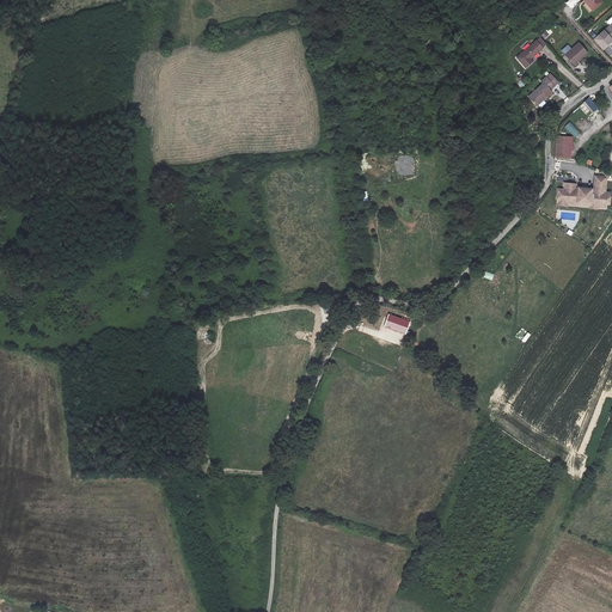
[(603,5),(598,0),(582,0),(587,5),(585,7),(591,14),(603,5)]
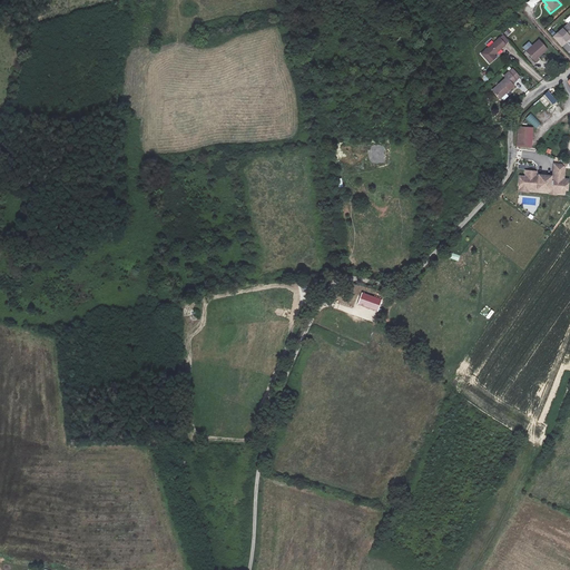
[(569,37),(569,22),(553,37),(561,47),(569,39),(569,38),(569,37)]
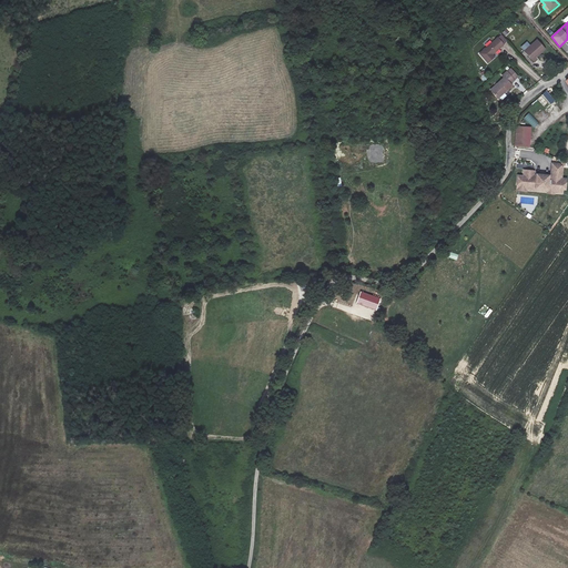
[(501,36),(498,38),(504,44),(507,41),(501,36)]
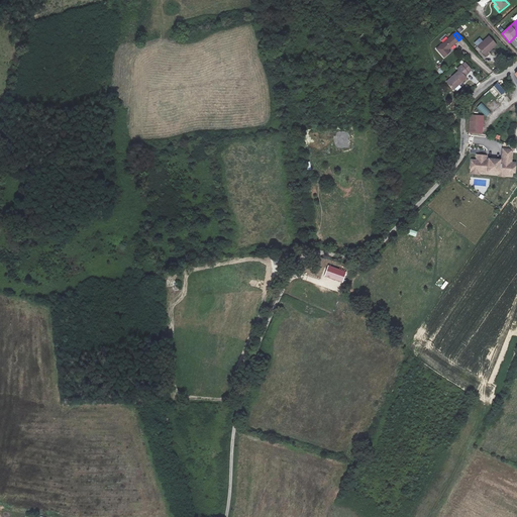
[(457,41),(452,35),(436,49),(444,58),(449,54),(447,50),(457,41)]
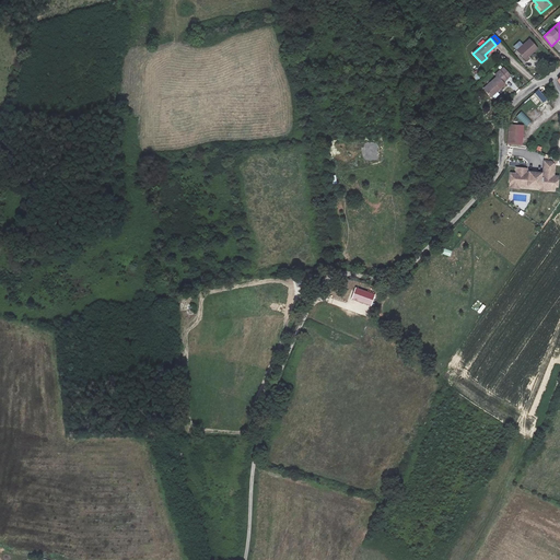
[(529,41),(516,53),(526,63),(529,60),(526,57),(533,53),(534,54),(537,50),(529,41)]
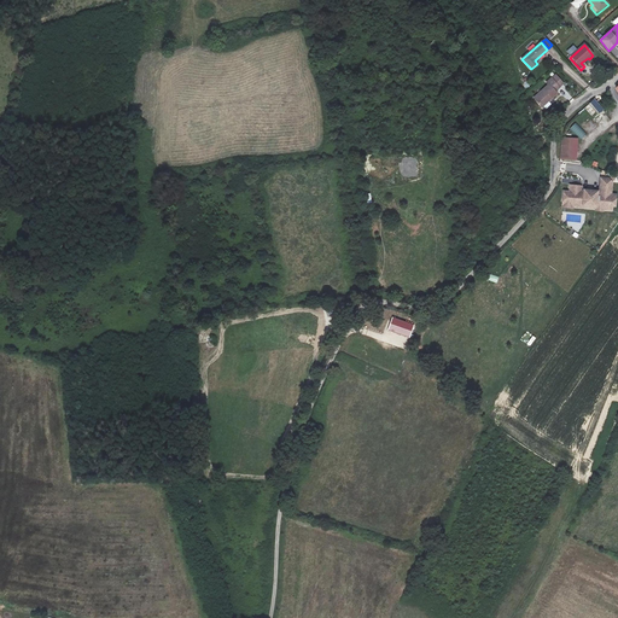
[(555,75),(551,79),(559,88),(564,83),(555,75)]
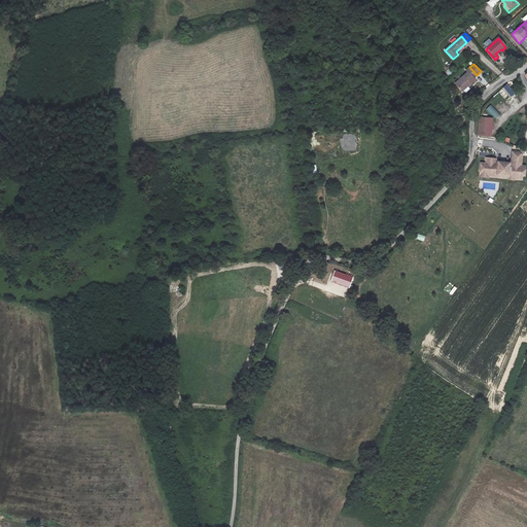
[(477,75),(469,67),(465,70),(467,73),(455,83),(462,91),(475,79),(473,77),(477,75)]
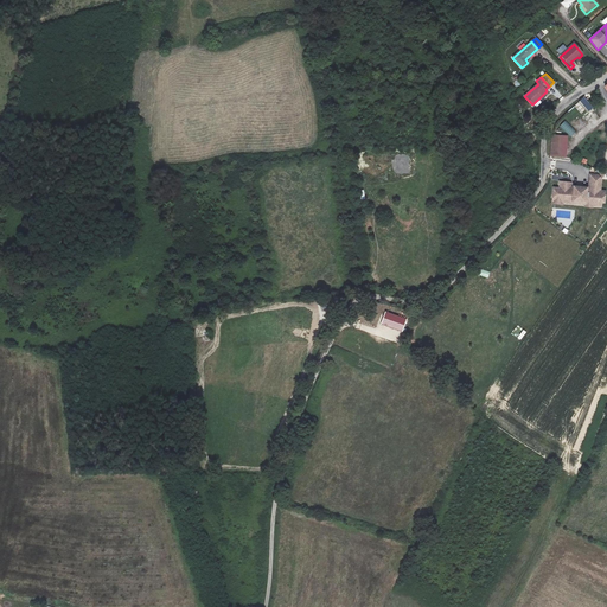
[(580,102),(588,113),(593,108),(583,98),(580,102)]
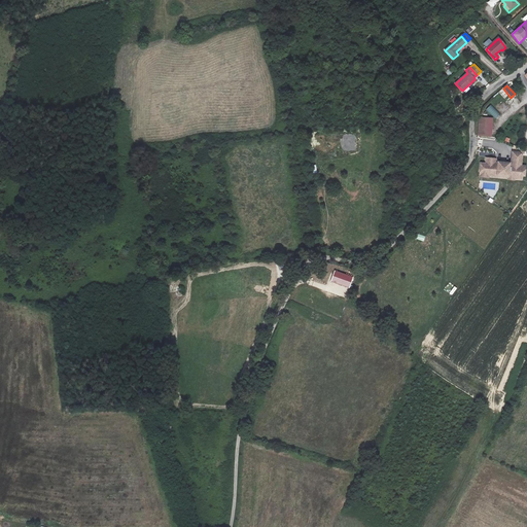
[(500,113),(492,105),(486,110),(495,118),(500,113)]
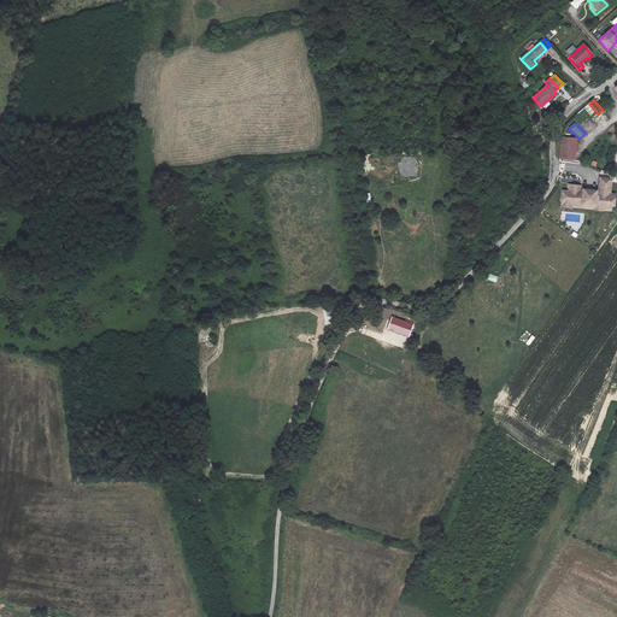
[(574,160),(575,140),(563,139),(560,159),(574,160)]
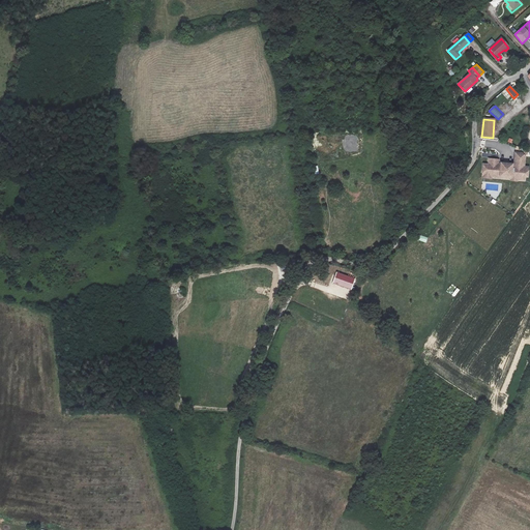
[(488,165),(482,164),(482,173),(491,174),(491,177),(492,177),(497,178),(497,176),(499,176),(499,178),(510,179),(511,175),(518,176),(518,180),(525,180),(525,177),(527,177),(528,167),(524,167),(525,156),(522,153),(516,152),(514,162),(517,163),(516,166),(512,165),(512,164),(500,163),(500,164),(498,164),(498,159),(489,158),(488,165)]
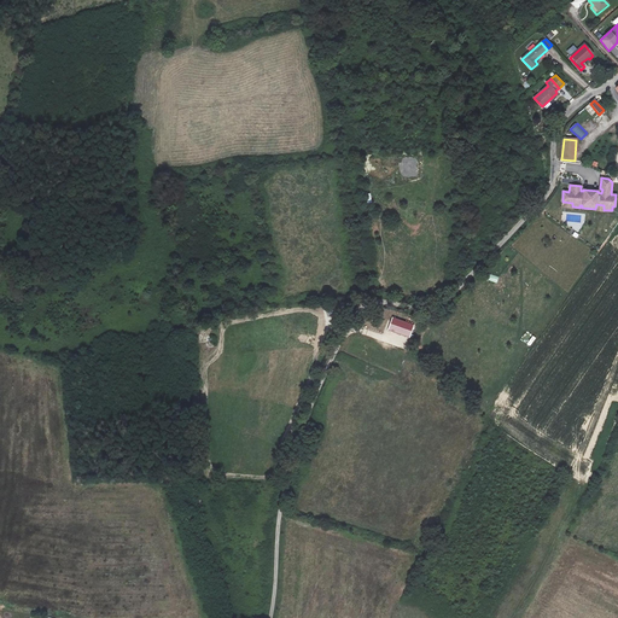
[(409,338),(414,325),(392,318),(388,331),(409,338)]
